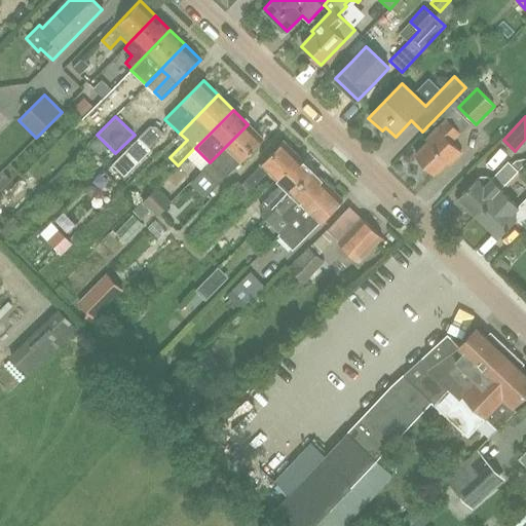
[(451,142),(459,133),(447,120),(425,141),(427,143),(415,155),(434,175),(458,150),(451,142)]
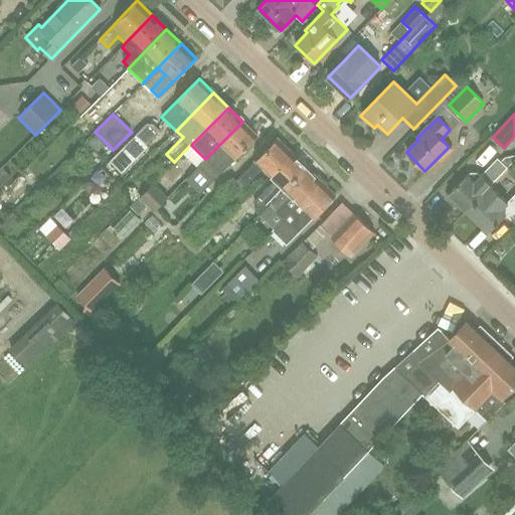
[(212,180),(220,173),(223,170),(235,158),(258,136),(242,122),(220,144),(205,159),(198,166),(212,180)]
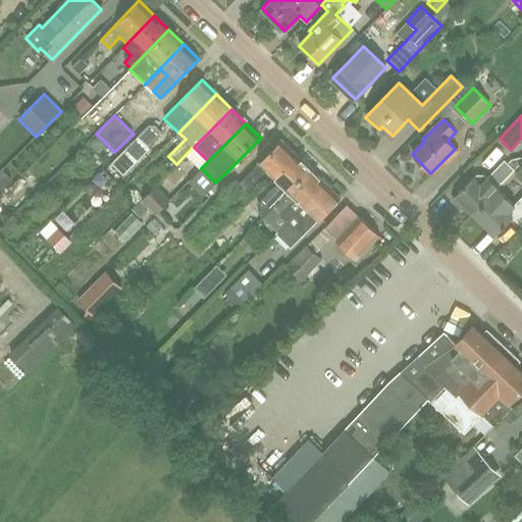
[(138,137),(111,163),(123,176),(150,149),(148,147),(138,137)]
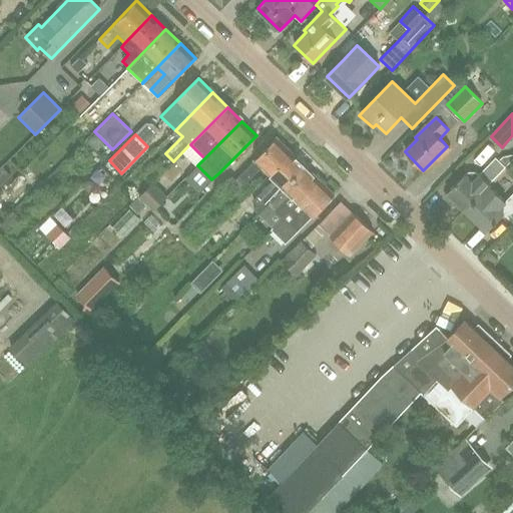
[(269,174),(291,152),(276,138),(254,160),(235,179),(231,176),(218,190),(228,200),(262,167),(269,174)]
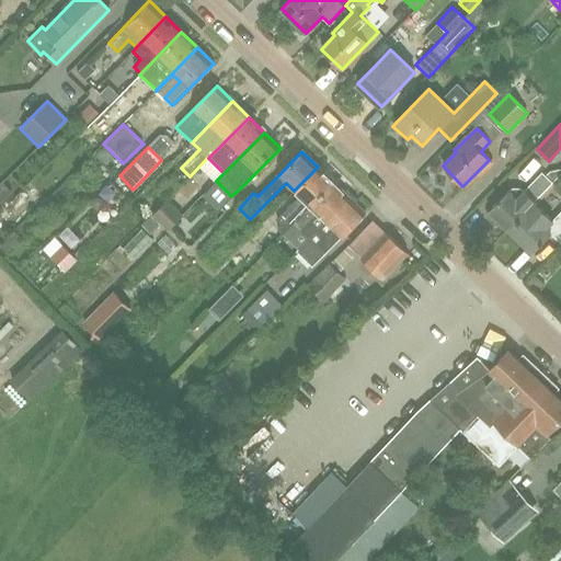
[(294,224),(334,182),(318,167),(294,191),(299,196),(276,219),(282,225),(277,228),(283,235),(294,224)]
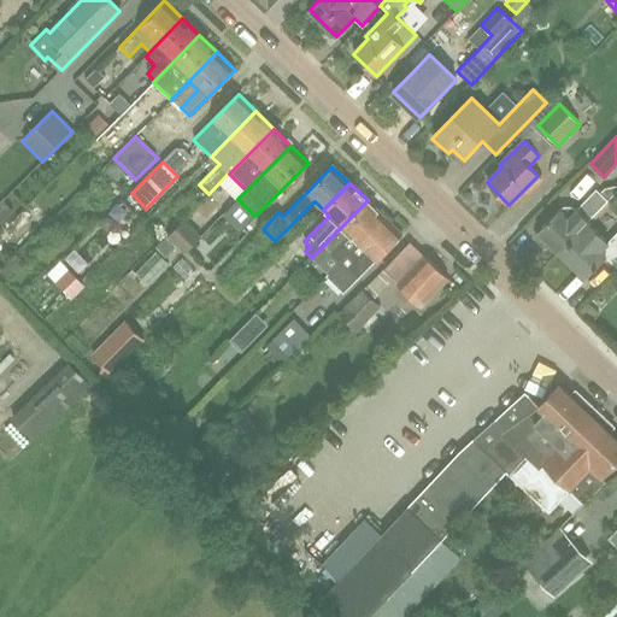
[(560,209),(558,211),(538,233),(535,235),(535,240),(544,247),(548,247),(551,245),(558,252),(587,222),(607,201),(597,191),(576,211),(574,209),(570,207),(564,207),(560,209)]
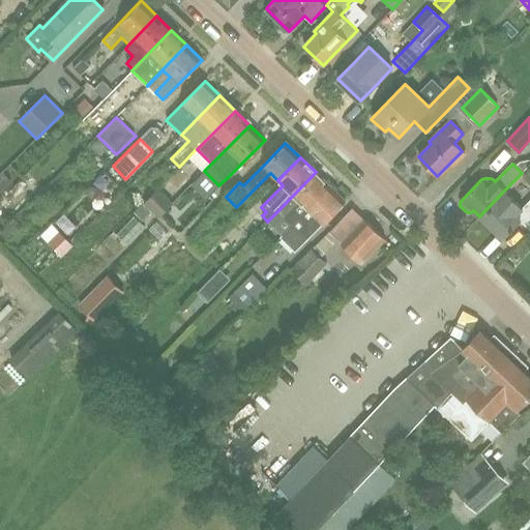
[(0,192),(10,181),(2,172),(0,173),(0,192)]
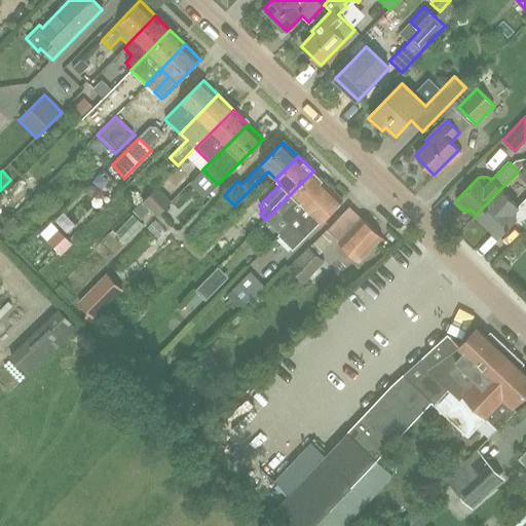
[(278,235),(328,185),(313,171),(275,210),(289,224),(277,235),(278,235)]
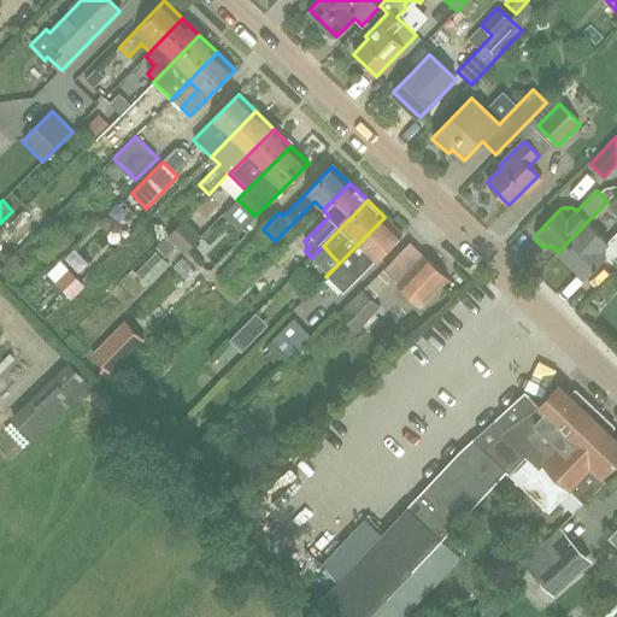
[(344,293),(357,280),(376,262),(403,235),(385,217),(327,276),(344,293)]
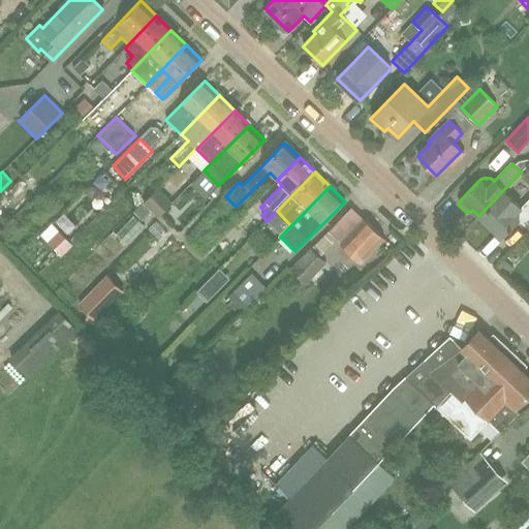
[(144,203),(158,217),(173,203),(158,188),(144,203)]
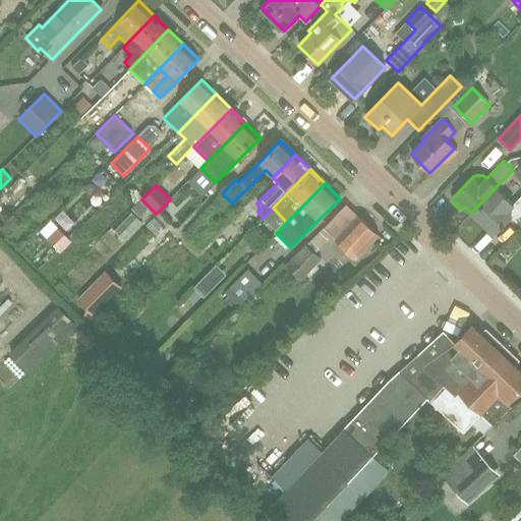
[(496,187),(471,213),(495,235),(512,217),(507,213),(514,205),(496,187)]
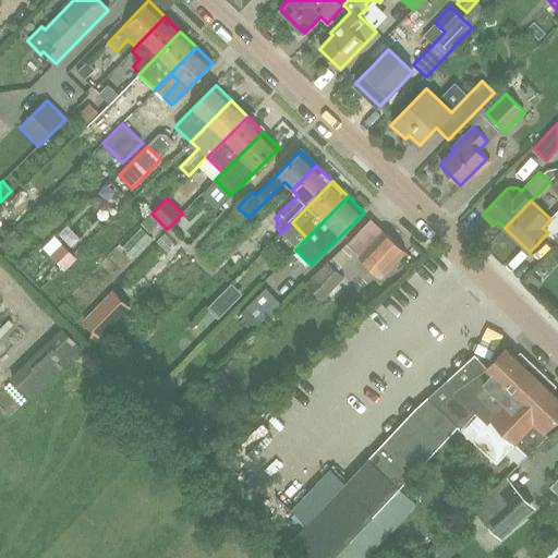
[(384,231),(359,257),(380,278),(405,252),(384,231)]
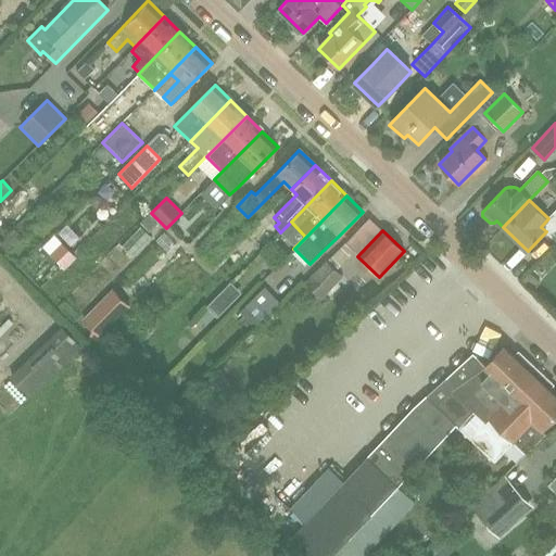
[(61,242),(52,255),(68,266),(77,253),(61,242)]
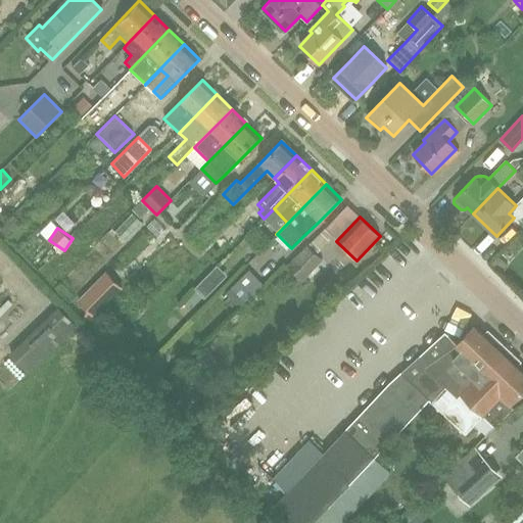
[(286,266),(292,272),(287,276),(293,282),(297,278),(302,282),(323,260),(315,252),(329,237),(323,231),(307,245),(306,244),(286,266)]
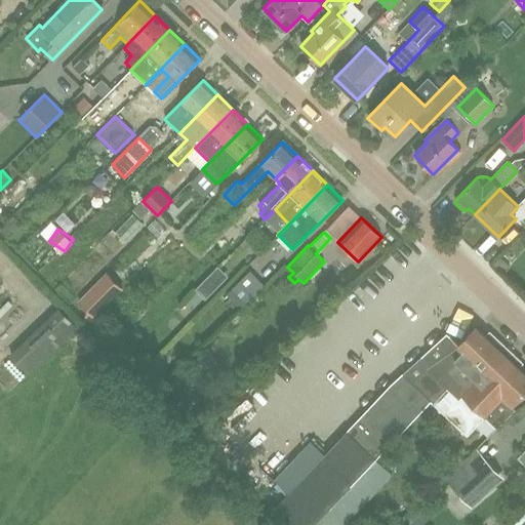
[(229,277),(218,267),(195,290),(205,299),(229,277)]
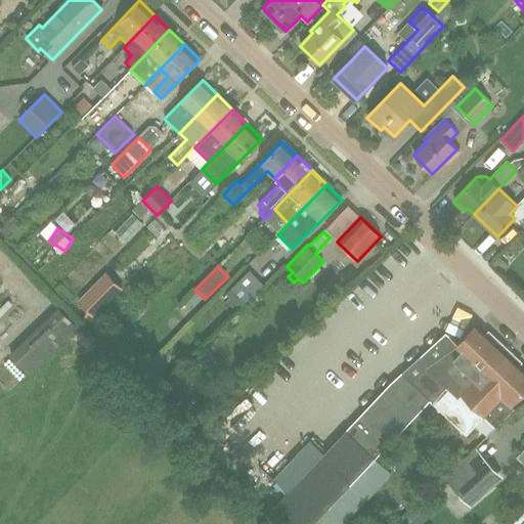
[(250,270),(225,295),(241,309),(265,286),(250,270)]
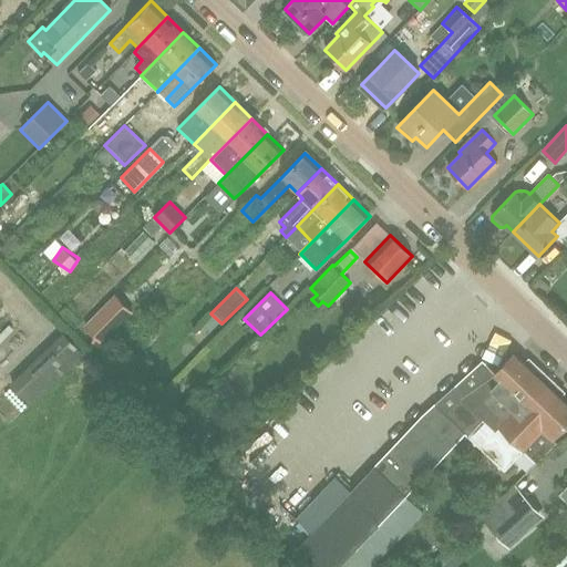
[(114,295),(83,327),(102,344),(133,312),(114,295)]
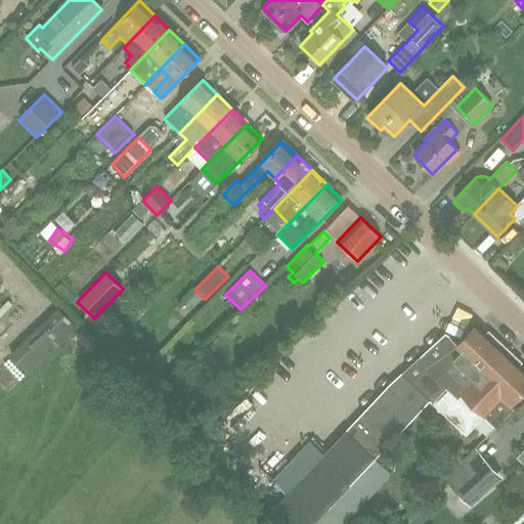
[(60,311),(56,315),(55,314),(26,343),(10,358),(28,377),(74,333),(72,331),(76,328),(60,311)]
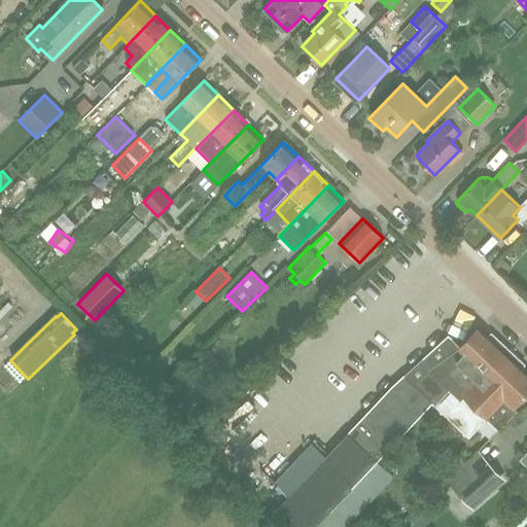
[(290,495),(279,506),(300,526),(312,526),(375,460),(393,441),(395,443),(432,405),(434,407),(468,438),(486,420),(498,431),(517,412),(513,408),(526,392),(526,377),(504,355),(478,329),(460,348),(450,337),(449,336),(391,385),(326,455),(290,495)]
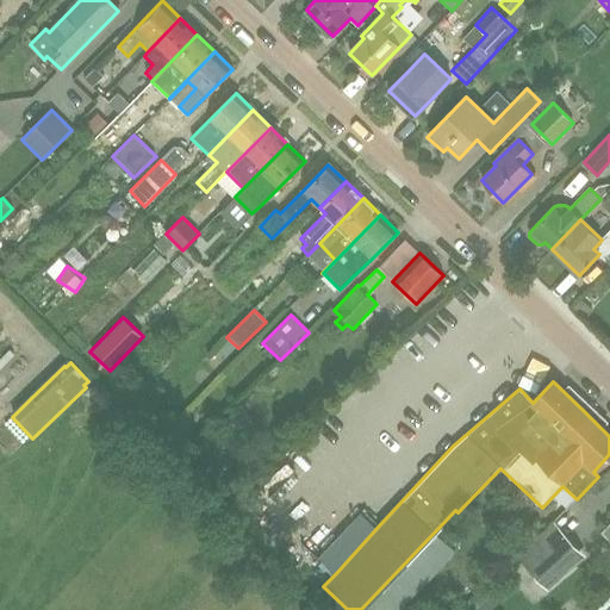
[(539,577),(573,545),(555,523),(520,555),(539,577)]
